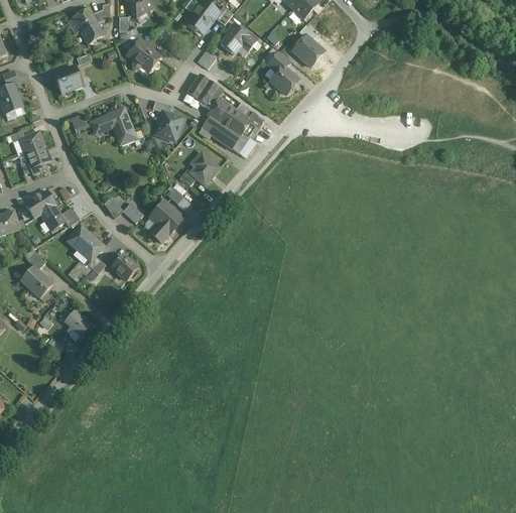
[(125,0),(136,18),(154,7),(149,0),(125,0)]
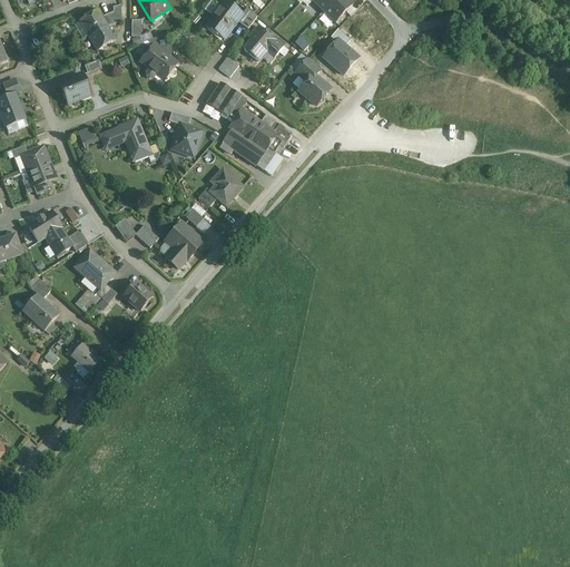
[(223,0),(205,23),(223,38),(237,19),(242,12),(226,0),(223,0)]
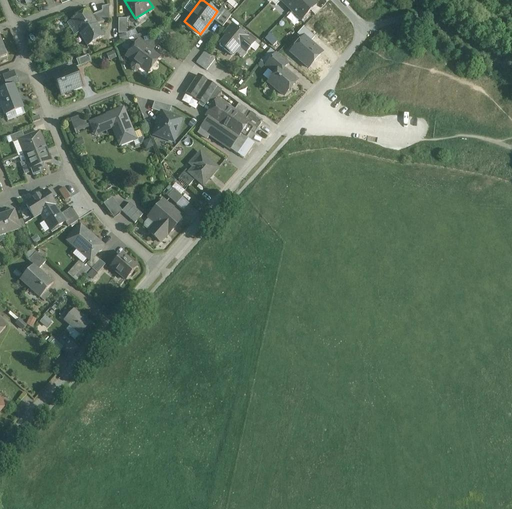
[(280,0),(291,10),(299,0),(280,0)]
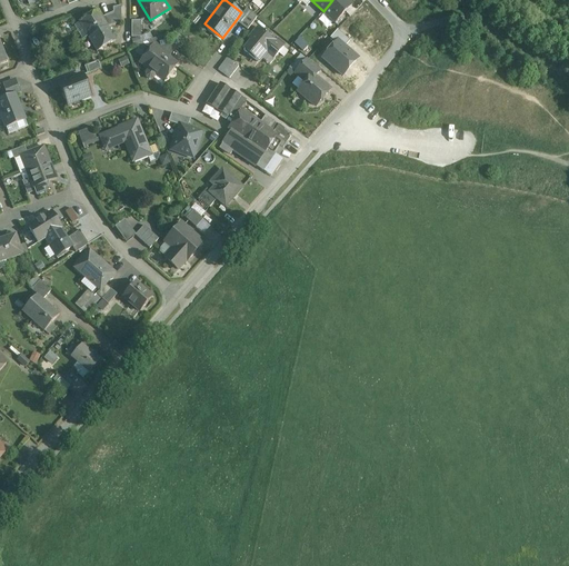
[(332,0),(323,11),(335,22),(353,2),(351,0),(332,0)]
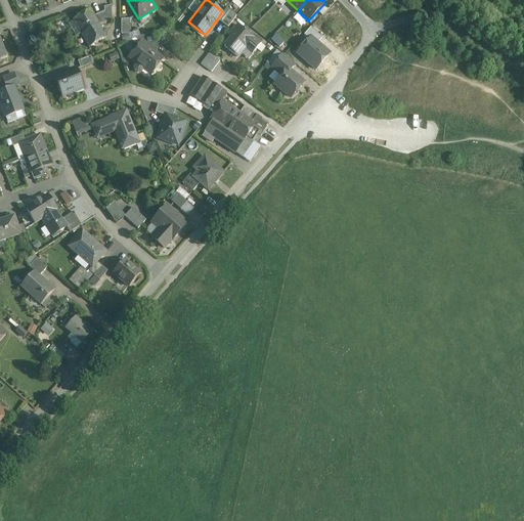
[(104,9),(96,12),(94,14),(99,23),(112,18),(112,3),(103,5),(104,9)]
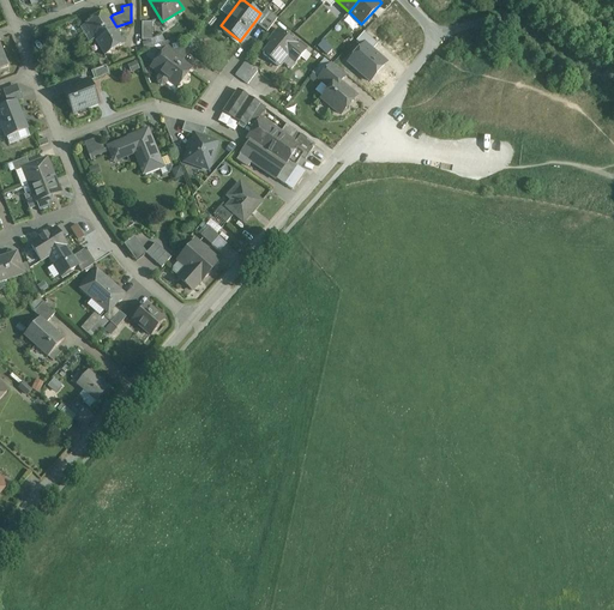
[(277,16),(265,6),(260,13),(256,20),(266,29),(277,16)]
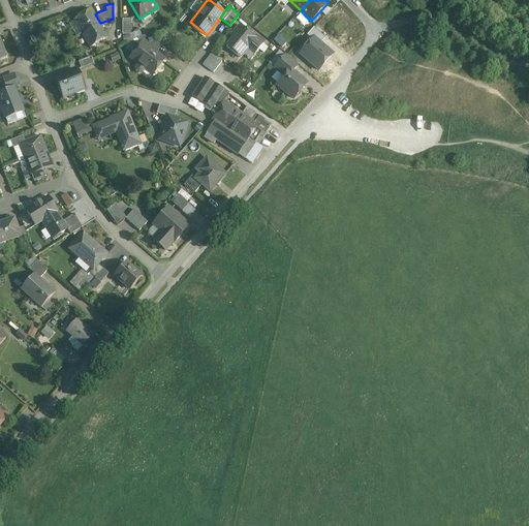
[(91,7),(73,18),(83,33),(100,23),(95,14),(91,7)]
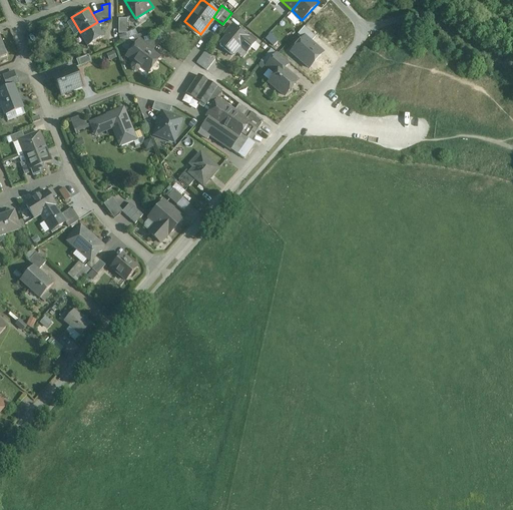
[(126,16),(118,17),(118,32),(127,31),(126,16)]
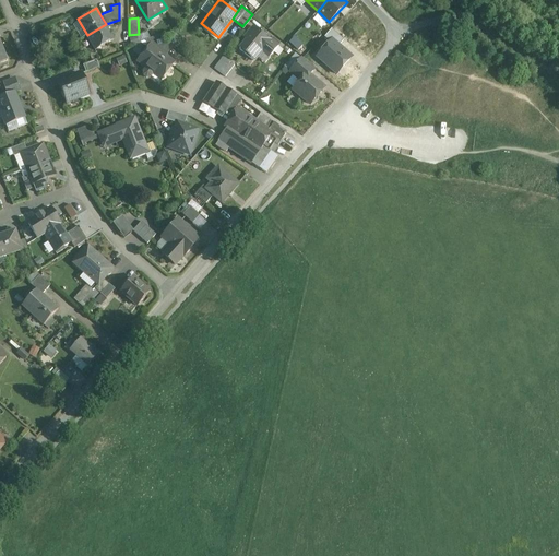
[(278,44),(253,23),(245,34),(248,36),(239,47),(253,58),(260,50),(269,57),(278,44)]
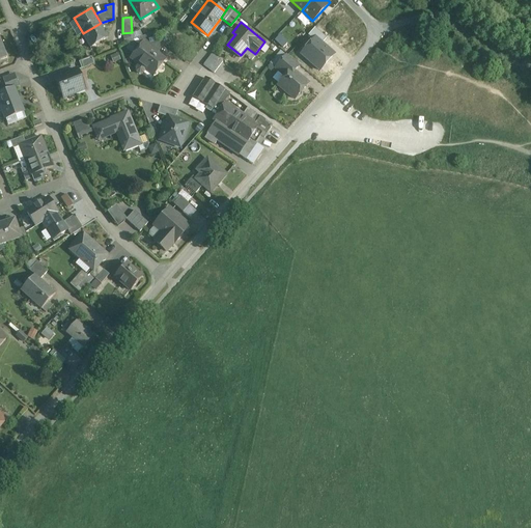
[(101,23),(83,33),(90,46),(108,35),(101,23)]
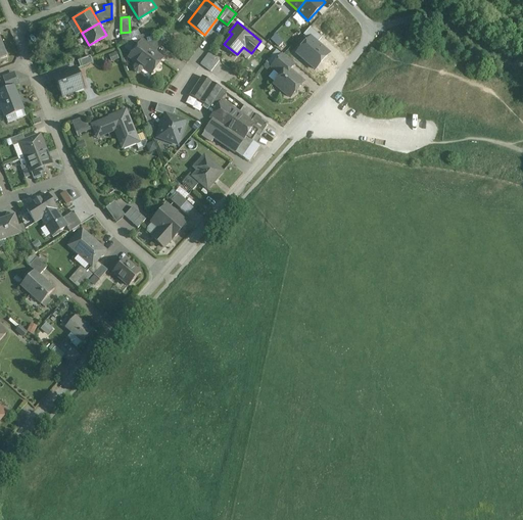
[(307,37),(295,51),(316,68),(331,51),(317,40),(321,35),(311,26),(303,33),(307,37)]
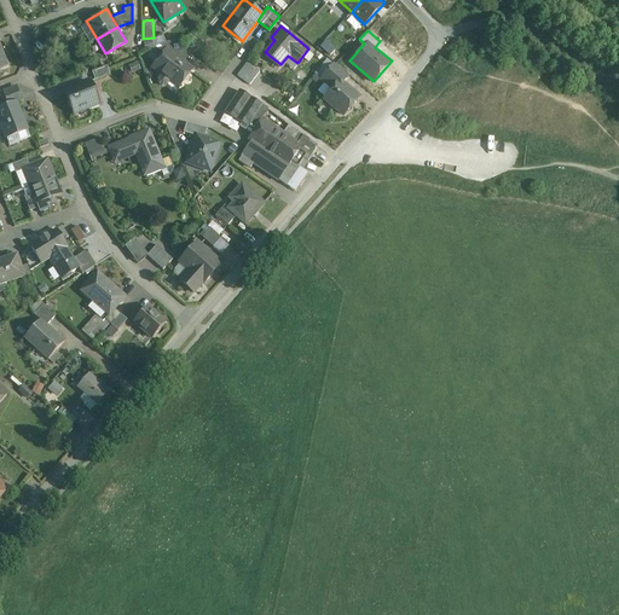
[(185,45),(174,38),(160,42),(166,47),(167,47),(178,54),(185,45)]
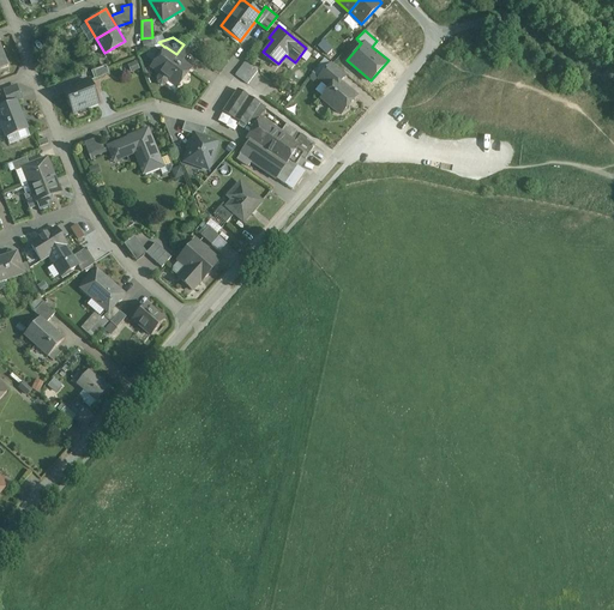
[(176,54),(166,47),(164,47),(151,65),(160,72),(157,77),(157,80),(161,83),(164,82),(168,78),(176,85),(191,66),(176,54)]
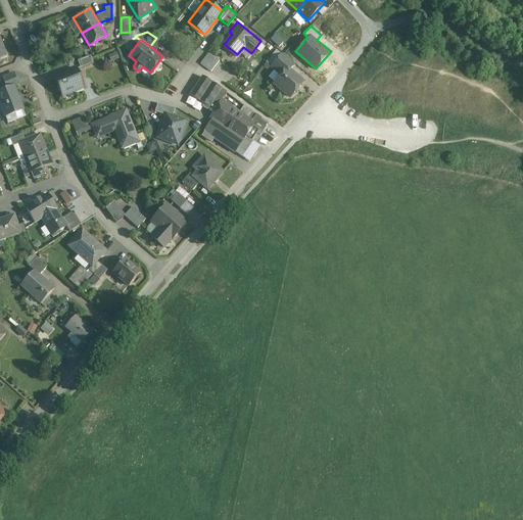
[(277,48),(266,60),(271,64),(277,57),(281,52),(277,48)]
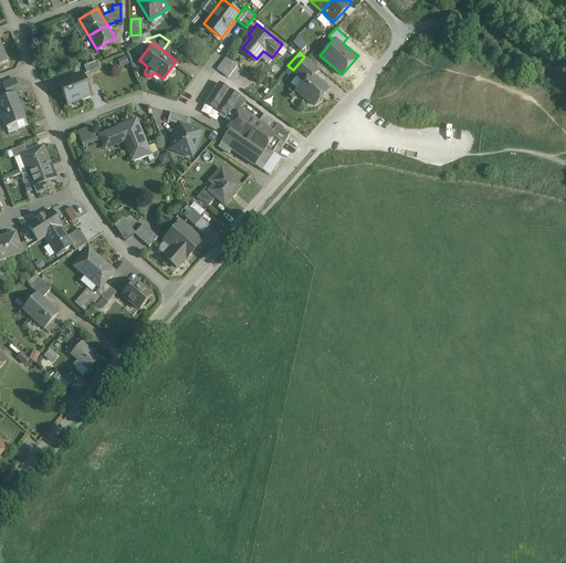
[(237,63),(226,54),(217,66),(228,75),(237,63)]
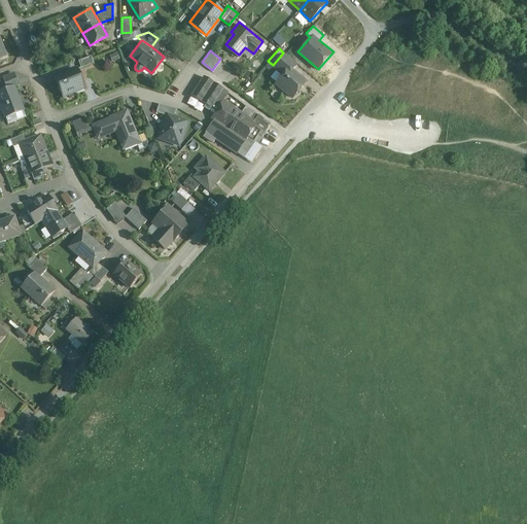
[(296,63),(283,53),(279,58),(291,69),(296,63)]
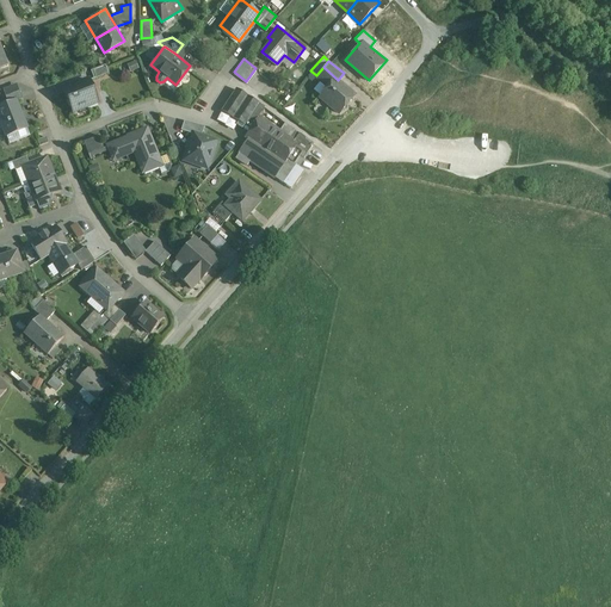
[(105,62),(91,68),(93,76),(109,70),(105,62)]
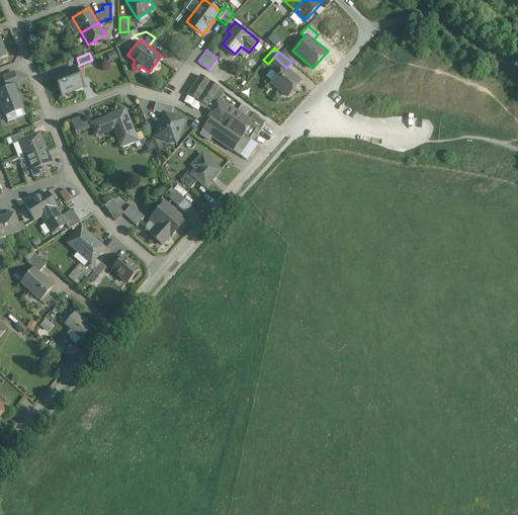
[(286,68),(274,57),(268,64),(278,73),(271,81),(287,94),(300,80),(286,68)]
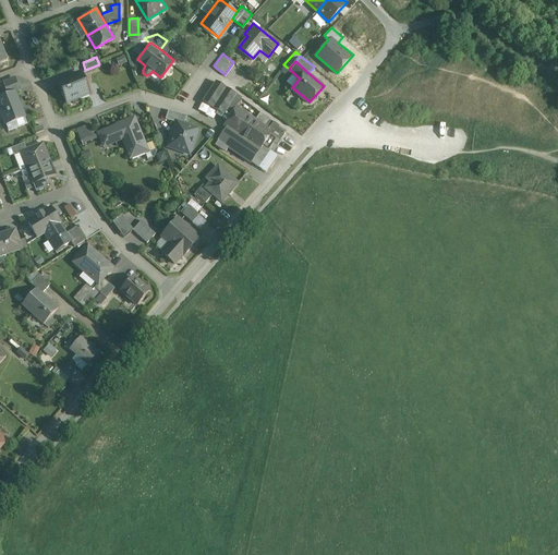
[(81,71),(70,75),(71,77),(59,82),(67,100),(89,92),(81,71)]
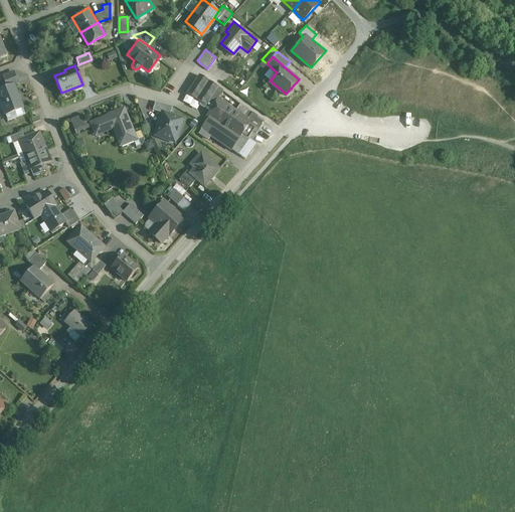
[(222,89),(199,73),(186,92),(210,108),(218,96),(217,96),(222,89)]
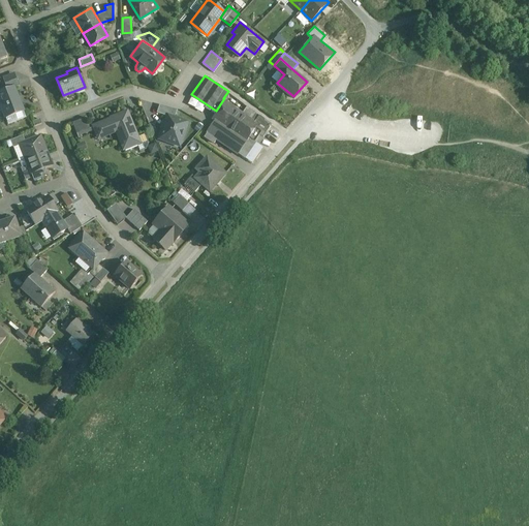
[(17,76),(4,81),(7,88),(13,86),(14,86),(20,84),(17,76)]
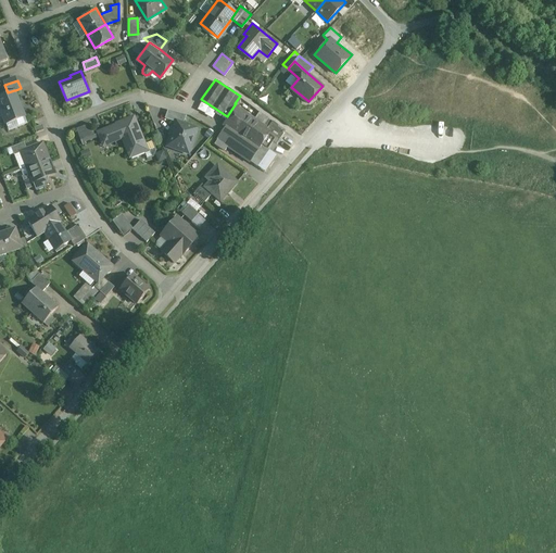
[(8,92),(0,95),(0,108),(5,123),(25,115),(15,90),(14,90),(8,92)]
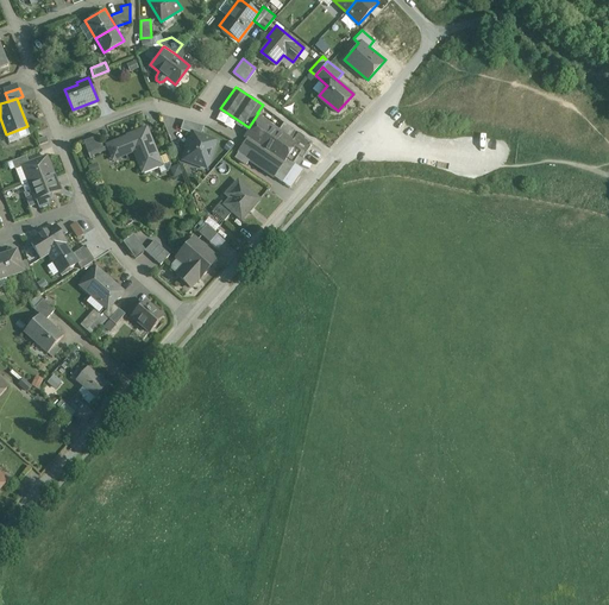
[(278,127),(258,113),(249,127),(243,136),(246,137),(236,152),(290,189),(305,169),(294,162),(299,155),(292,150),(297,140),(294,138),(278,127)]
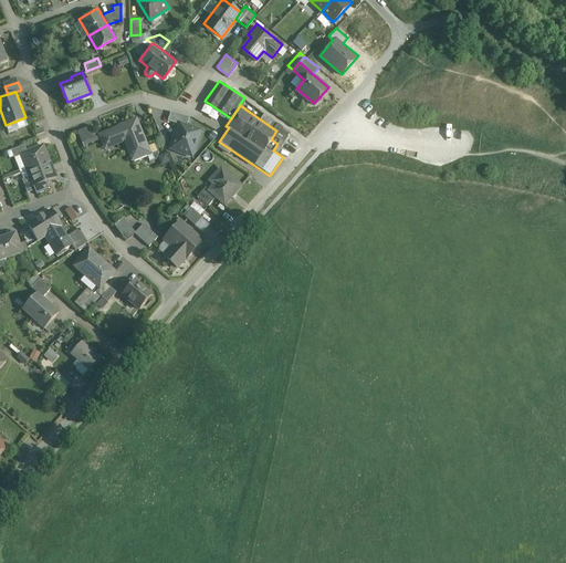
[(167,120),(178,123),(179,121),(186,124),(189,115),(170,111),(167,120)]
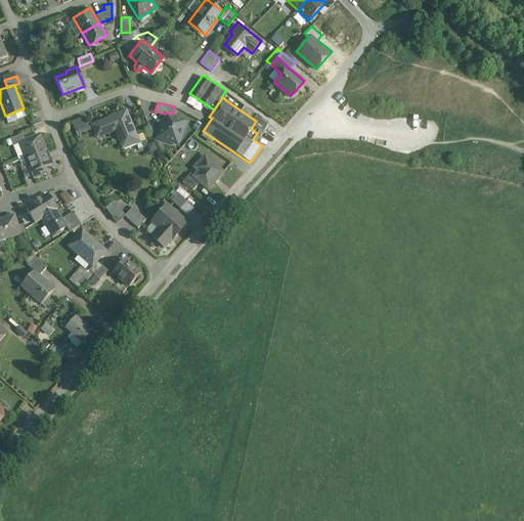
[(244,104),(239,110),(253,119),(257,113),(244,104)]
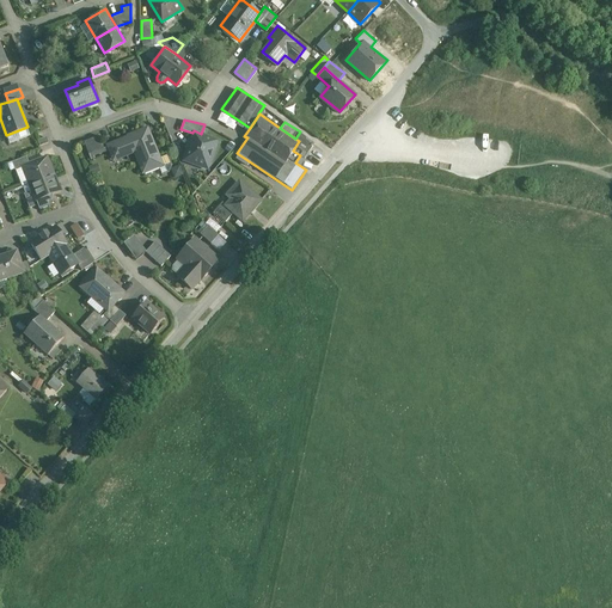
[(163,164),(148,127),(106,143),(114,160),(115,160),(112,155),(133,148),(142,171),(163,164)]
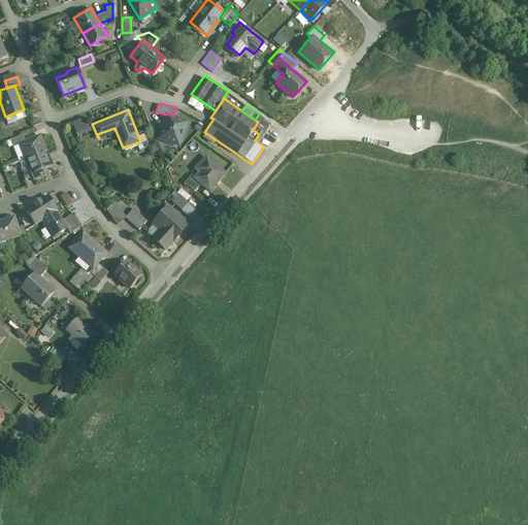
[(173,116),(167,112),(166,115),(159,134),(164,135),(163,139),(173,143),(175,139),(180,141),(188,120),(173,116)]
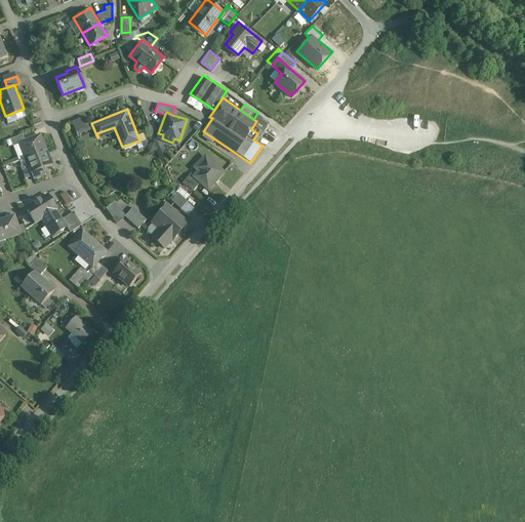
[(270,122),(257,113),(253,119),(256,121),(251,129),(257,133),(260,135),(270,122)]
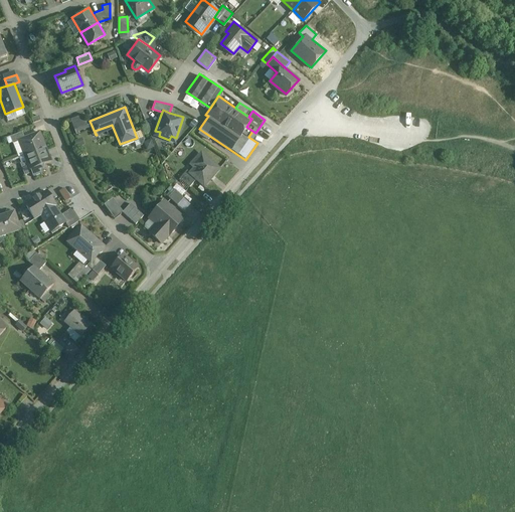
[(81,113),(70,118),(74,129),(86,124),(81,113)]
